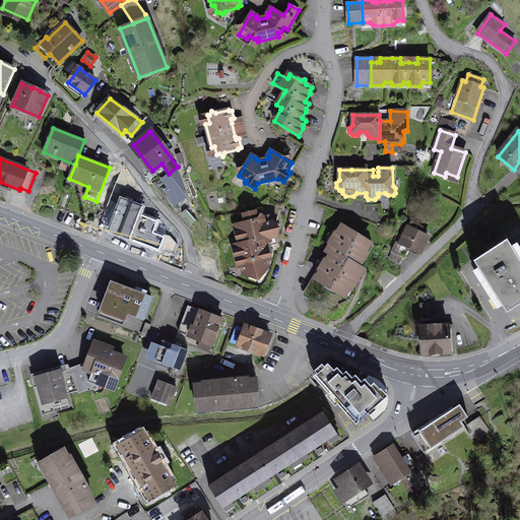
[(170,201),(175,206),(187,197),(182,187),(177,191),(180,194),(170,201)]
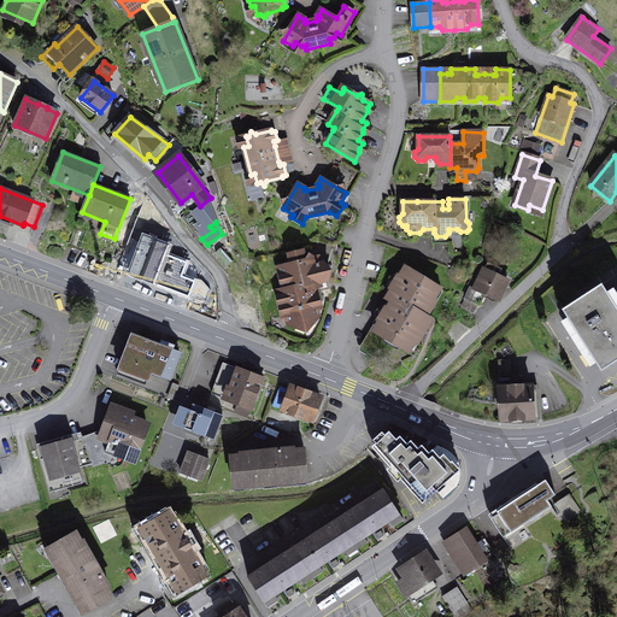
[(158,233),(147,228),(144,239),(141,239),(139,247),(131,244),(125,260),(133,264),(128,275),(204,304),(209,289),(186,277),(187,274),(168,268),(172,256),(165,252),(166,248),(162,246),(164,239),(158,233)]
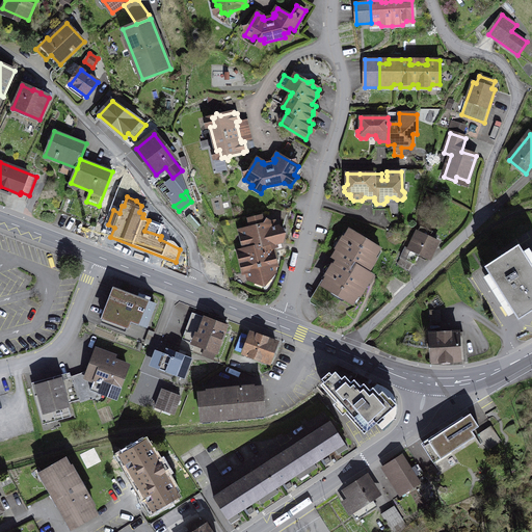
[(426,196),(423,204),(430,207),(433,200),(426,196)]
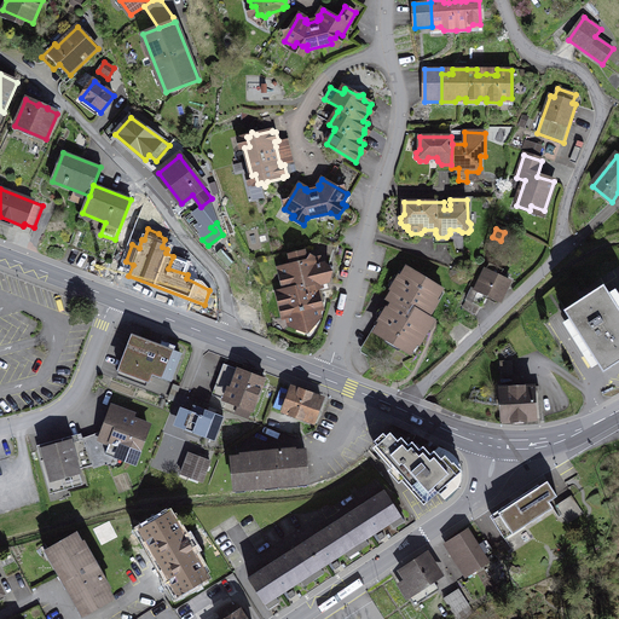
[(177,238),(169,244),(183,259),(190,253),(177,238)]
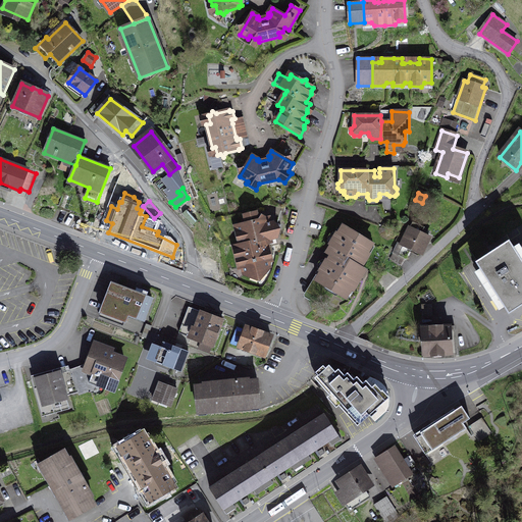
[(246,223),(236,226),(240,245),(235,247),(240,268),(243,268),(244,272),(247,274),(266,270),(269,267),(268,262),(271,261),(273,253),(270,239),(277,238),(281,225),(273,222),(270,223),(269,218),(259,220),(257,212),(244,215),(246,223)]
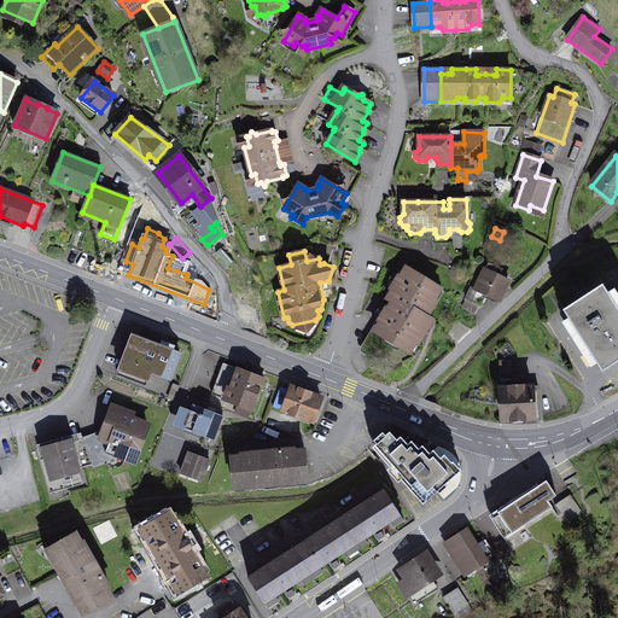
[(502,269),(488,262),(476,290),(471,287),(462,308),(473,313),(477,304),(482,307),(488,295),(500,301),(508,280),(499,277),(502,269)]
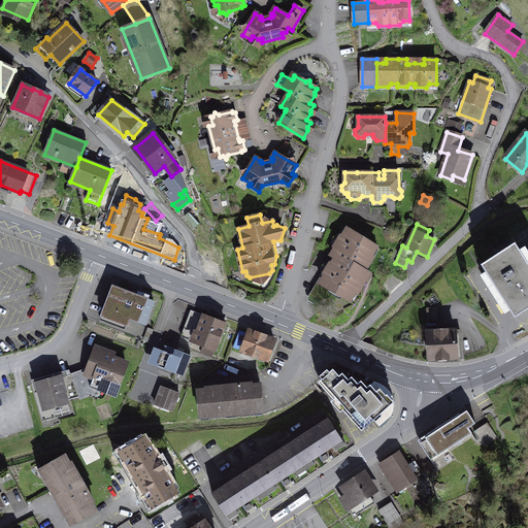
[(376,246),(351,231),(345,232),(342,236),(343,240),(347,242),(342,249),(340,248),(336,248),(331,256),(336,258),(309,301),(325,310),(335,293),(350,300),(355,292),(357,293),(369,272),(365,270),(372,257),(370,256),(376,246)]
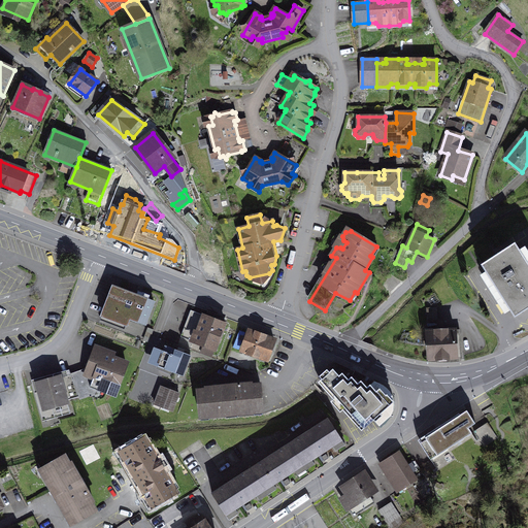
[(527,263),(516,244),(483,265),(516,317),(527,307),(527,263)]
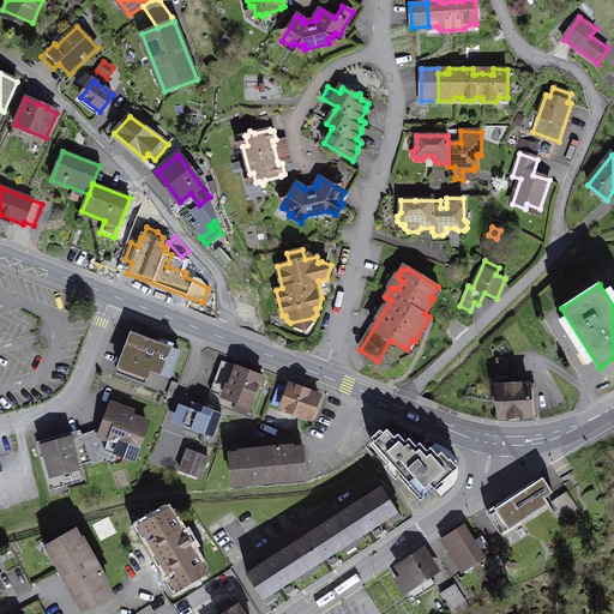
[(167,347),(131,333),(119,367),(148,378),(151,371),(169,378),(179,351),(172,349),(174,343),(168,342),(167,347)]
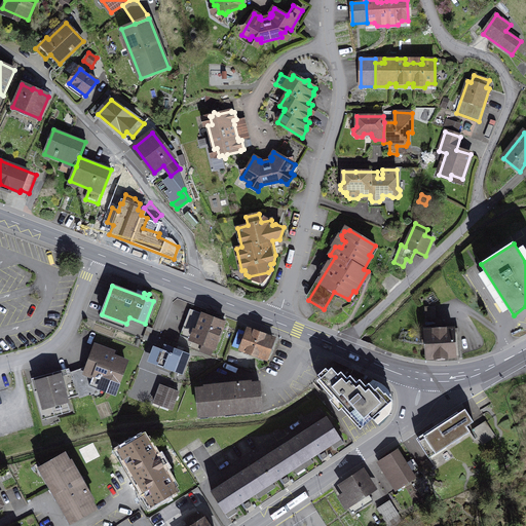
[(225,323),(190,309),(181,336),(216,349),(225,323)]
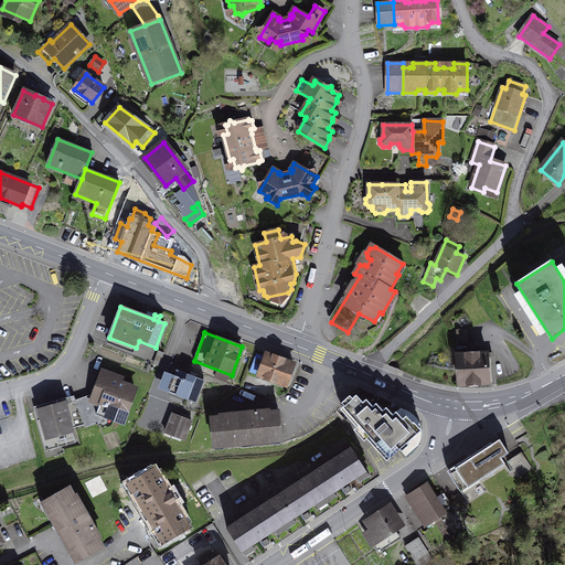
[(488,353),(458,354),(459,384),(489,383),(488,353)]
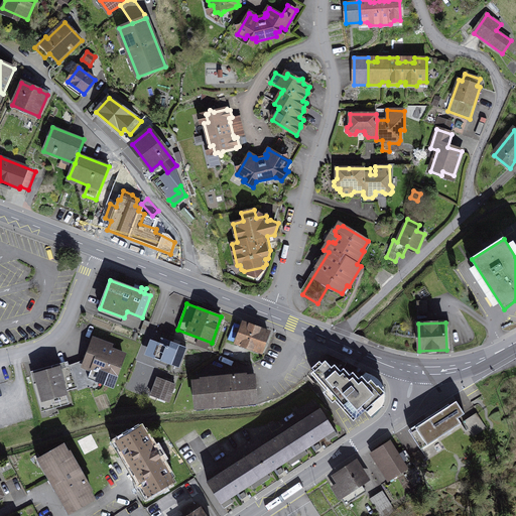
[(268,333),(244,324),(237,343),(261,352),(265,341),(268,342),(270,335),(268,334),(268,333)]
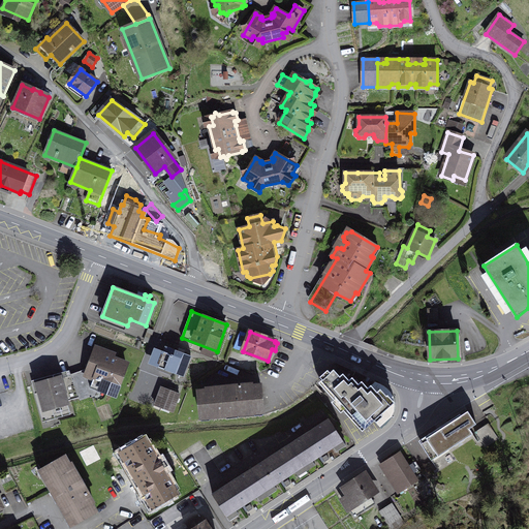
[(192,356),(165,346),(163,351),(154,348),(149,364),(184,377),(192,356)]
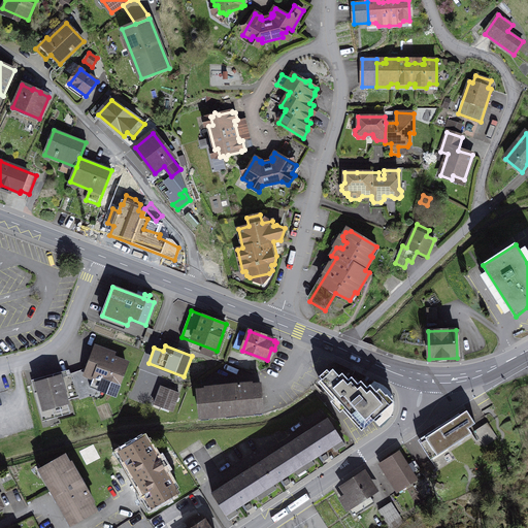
[(113,354),(96,348),(91,361),(92,362),(87,375),(94,378),(90,388),(100,392),(100,389),(117,395),(123,377),(121,376),(126,363),(112,358),(113,354)]
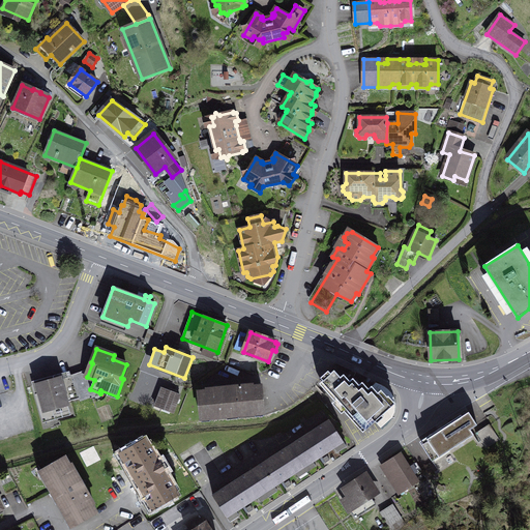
[(334,370),(319,384),(357,425),(360,423),(366,430),(391,407),(386,401),(388,398),(381,389),(378,392),(372,386),(369,389),(362,382),(359,385),(353,378),(350,381),(344,375),(341,377),(334,370)]
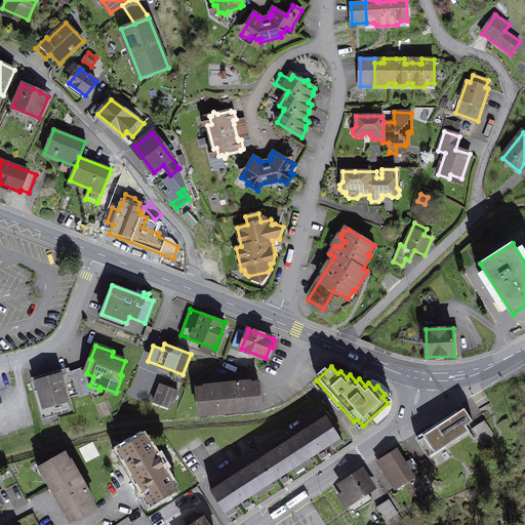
[(59,375),(34,382),(44,417),(70,410),(59,375)]
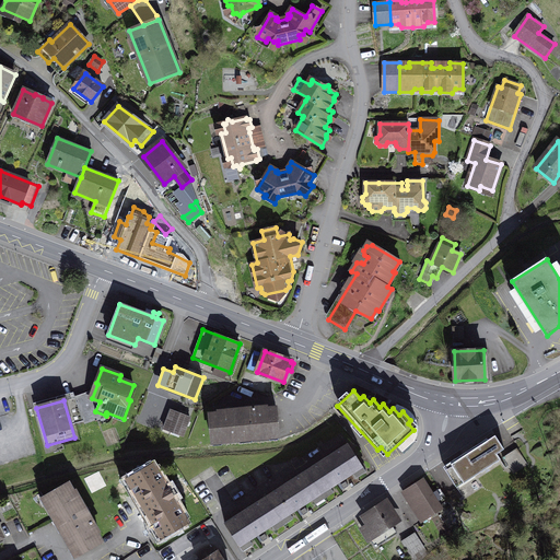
[(219,413),(209,415),(212,443),(279,436),(277,408),(267,409),(267,406),(219,411),(219,413)]
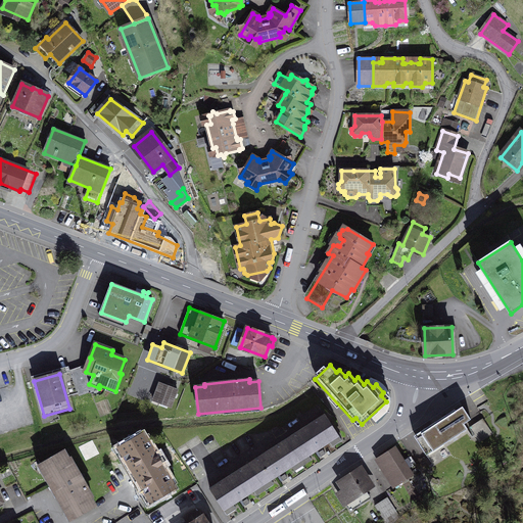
[(178,390),(159,383),(152,399),(171,407),(178,390)]
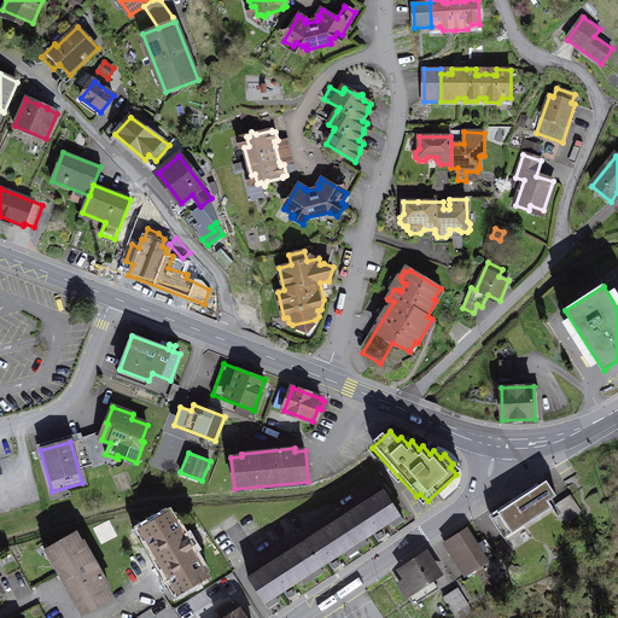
[(538,484),(490,516),(500,532),(522,518),(526,525),(553,507),(549,501),(557,495),(547,481),(540,485),(538,484)]
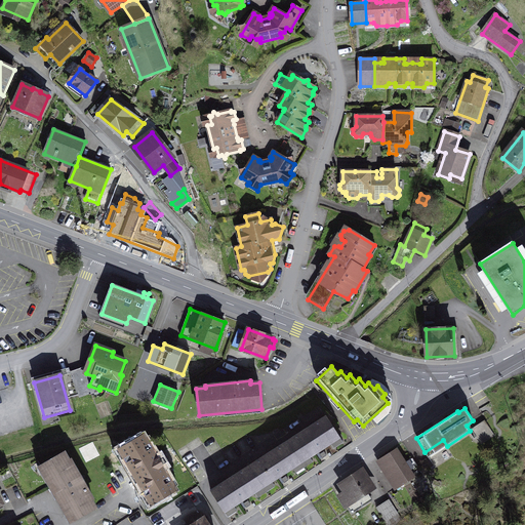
[(340,437),(326,416),(288,441),(301,462),(318,451),(322,458),(327,455),(323,448),(340,437)]
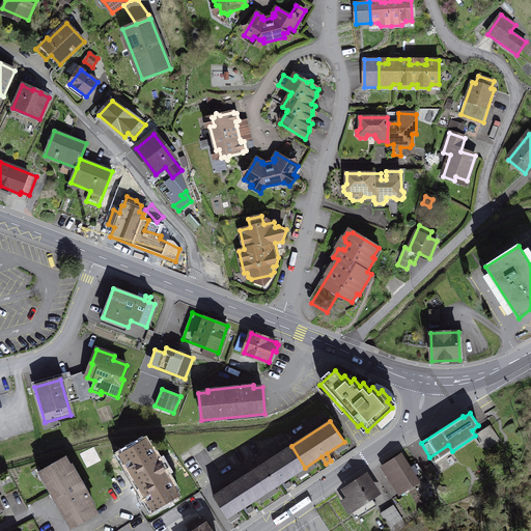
[(477,435),(486,450),(501,441),(491,425),(477,435)]
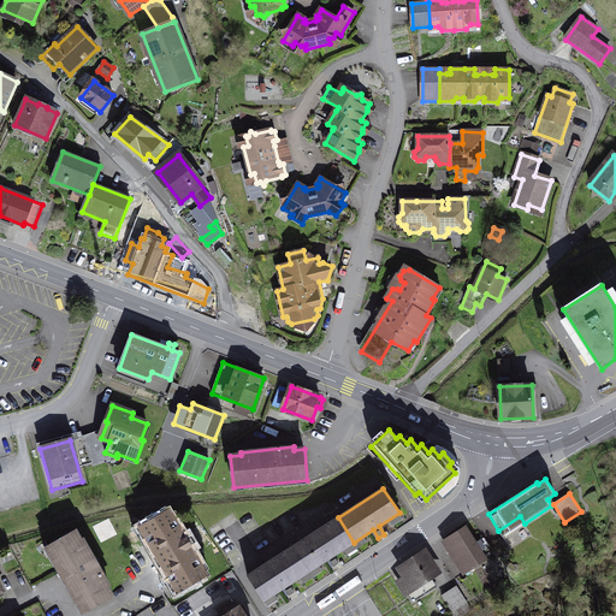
[(167,511),(141,527),(178,591),(205,575),(200,567),(202,566),(176,519),(173,520),(167,511)]
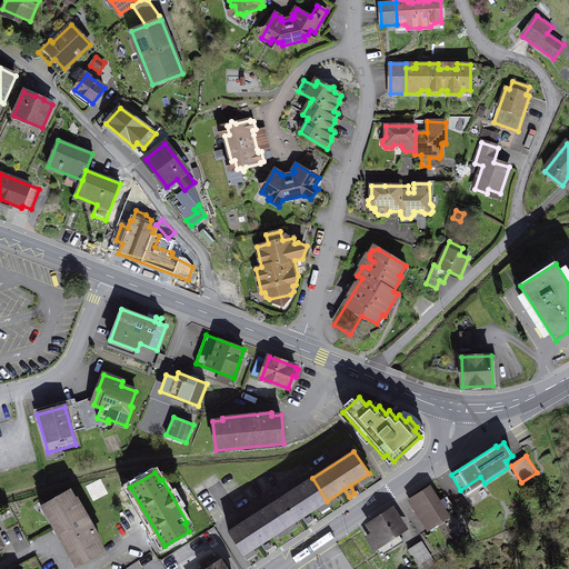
[(327,501),(312,478),(270,505),(286,528),(303,516),(308,522),(313,520),(309,512),(327,501)]
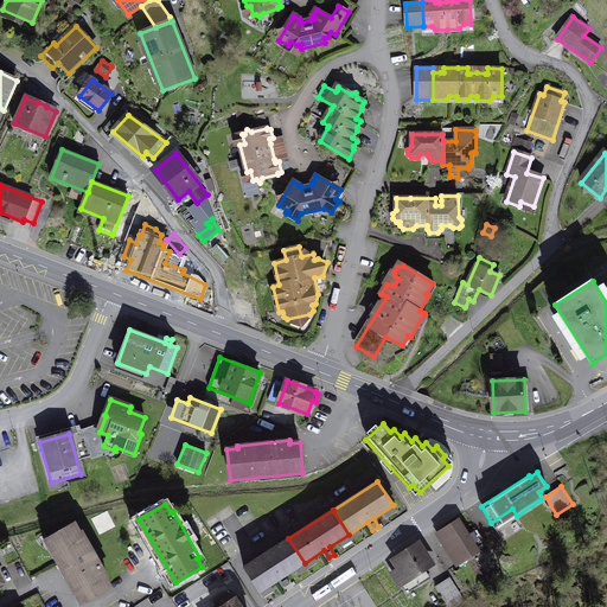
[(470,536),(459,521),(439,532),(460,566),(480,553),(473,543),(481,537),(477,530),(470,536)]
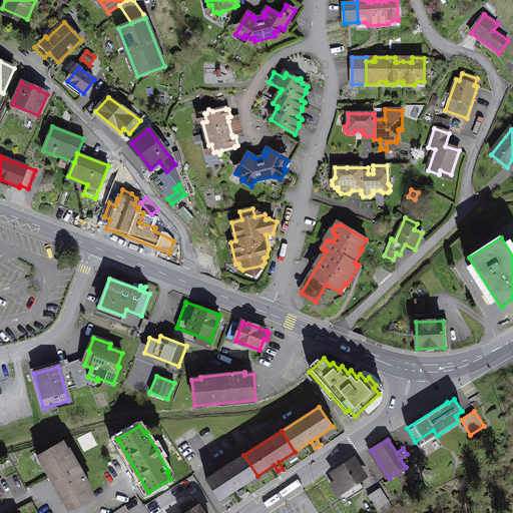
[(62,443),(39,456),(69,509),(92,496),(88,489),(90,487),(68,449),(66,450),(62,443)]
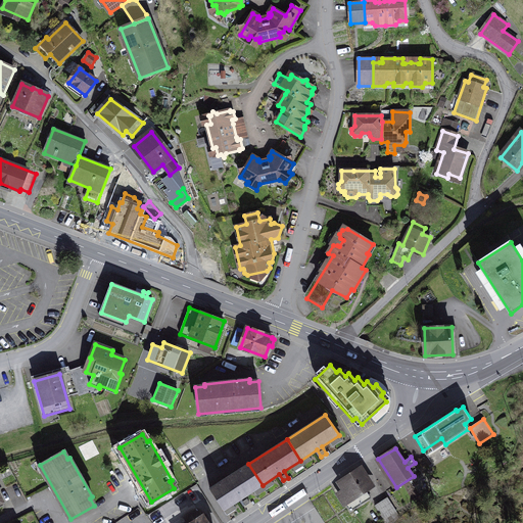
[(263,485),(248,464),(210,488),(224,510),(241,498),(245,505),(250,503),(246,495),(263,485)]
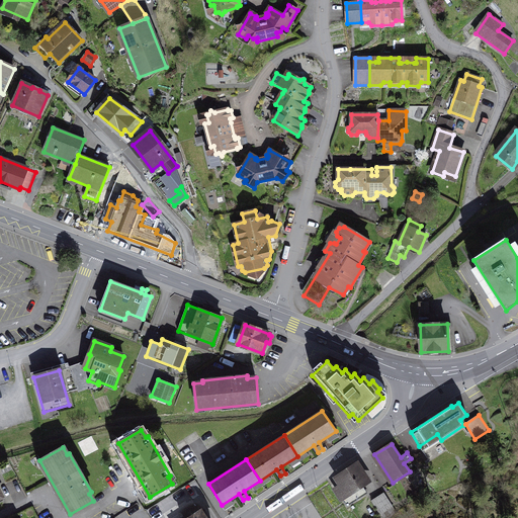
[(356,466),(337,479),(342,487),(337,490),(347,506),(365,495),(360,486),(366,482),(356,466)]
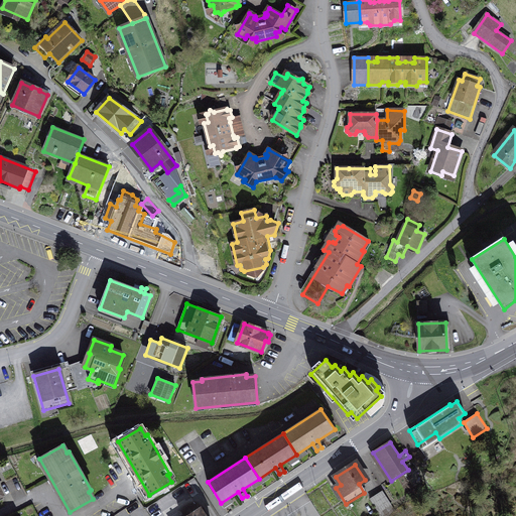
[(170,495),(174,502),(188,493),(191,498),(198,494),(190,482),(170,495)]
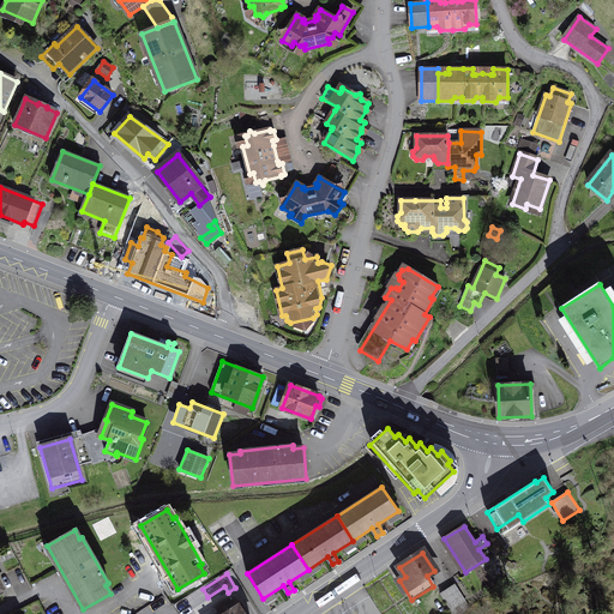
[(456,585),(441,595),(453,613),(463,613),(470,607),(456,585)]
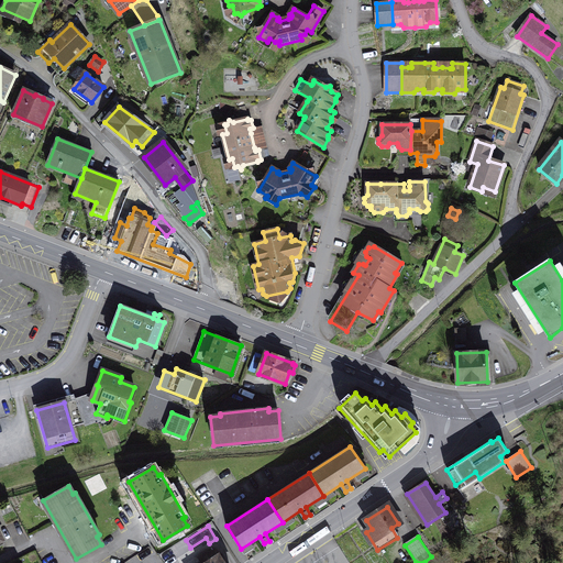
[(201,562),(224,562),(219,554),(217,555),(213,549),(198,558),(201,562)]
